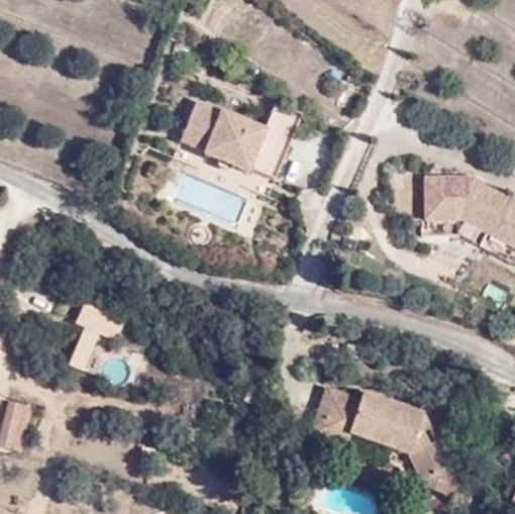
[(269,93),(255,125),(246,145),(285,157),(305,106),(269,93)]
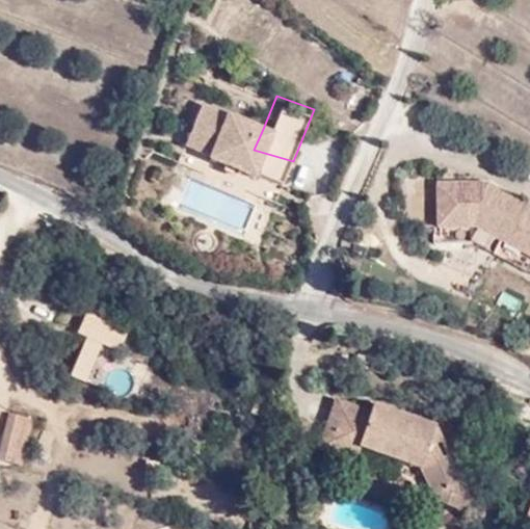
[(254,150),(263,129),(197,102),(182,133),(209,150),(205,157),(283,183),(293,161),(254,150)]
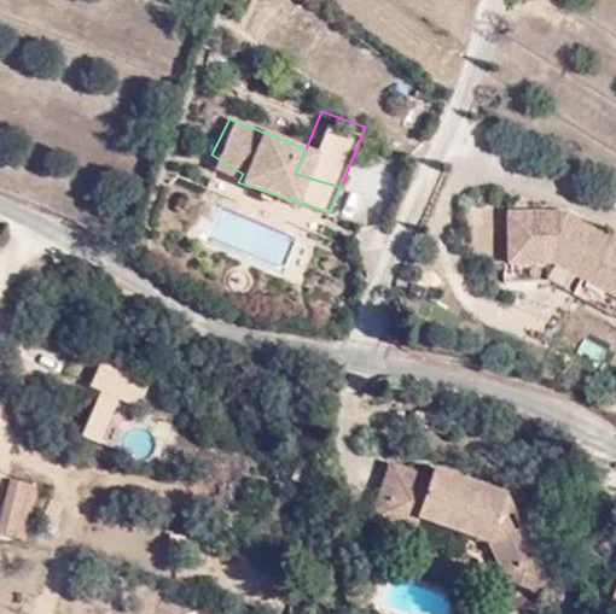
[(515,210),(515,256),(513,263),(561,263),(615,292),(615,232),(574,210),(515,210)]
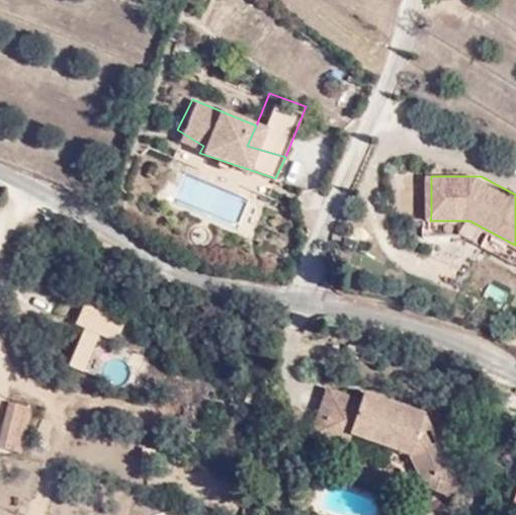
[(85,301),(75,324),(83,327),(68,365),(85,371),(100,335),(116,341),(126,318),(85,301)]
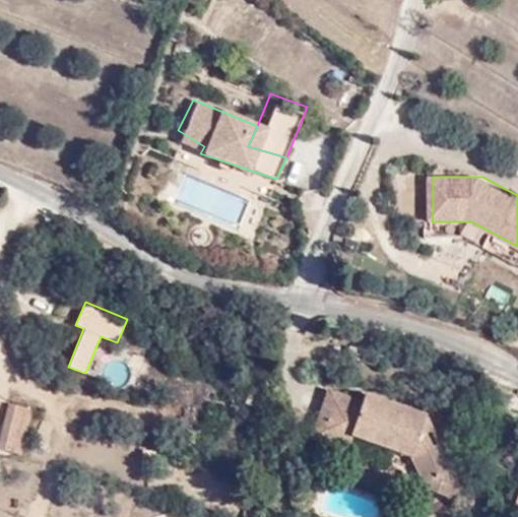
[(434,501),(463,488),(444,449),(438,453),(422,425),(429,415),(369,394),(367,400),(332,388),(321,419),(353,431),(352,436),(413,457),(434,501)]
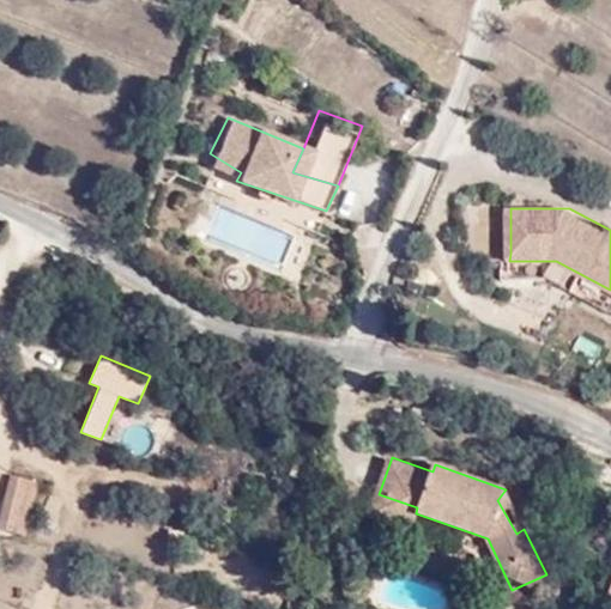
[(29,528),(44,480),(16,473),(12,483),(20,487),(6,529),(29,528)]
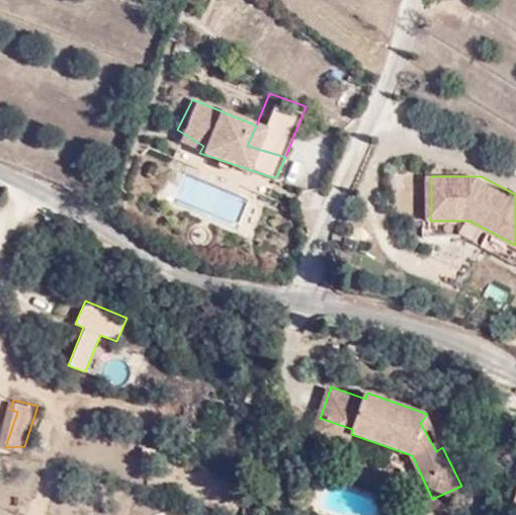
[(436,451),(442,447),(427,414),(420,423),(436,451)]
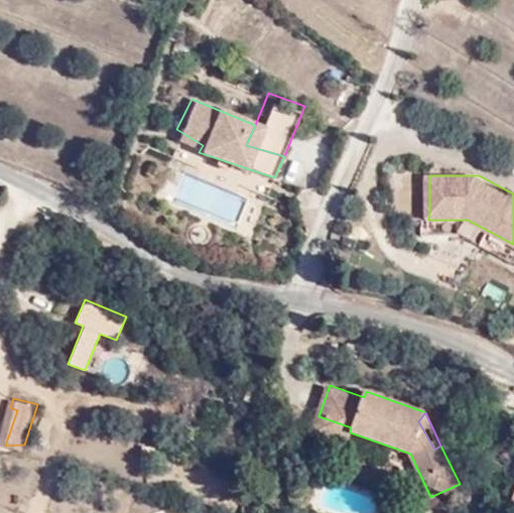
[(351,427),(318,416),(311,435),(344,446),(350,432),(351,427)]
